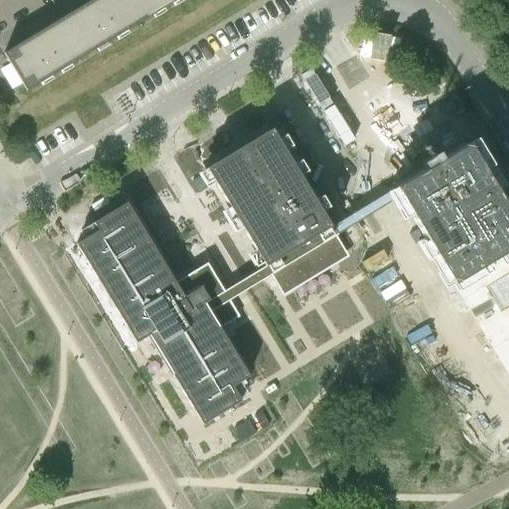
[(91,0),(63,17),(86,54),(142,20),(130,0),(91,0)]
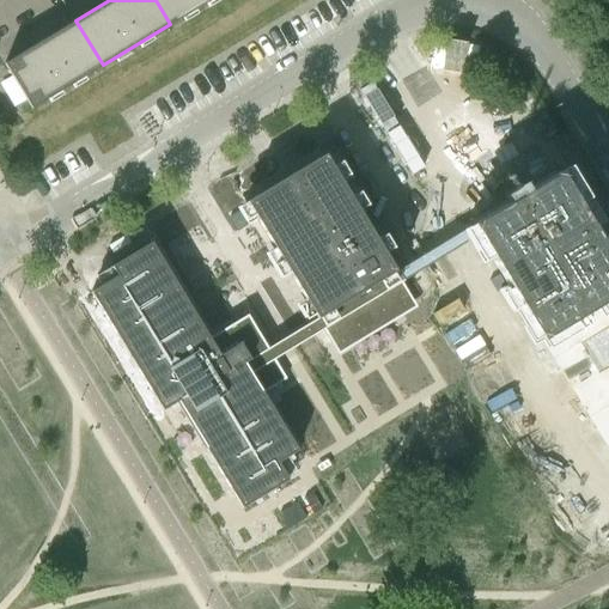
[(156,0),(170,24),(209,0),(156,0)]
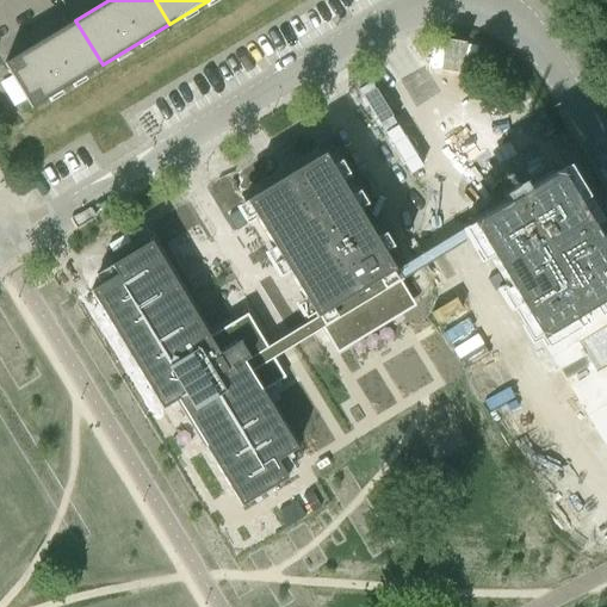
[(103,64),(75,20),(13,59),(13,57),(7,61),(35,106),(38,104),(103,64)]
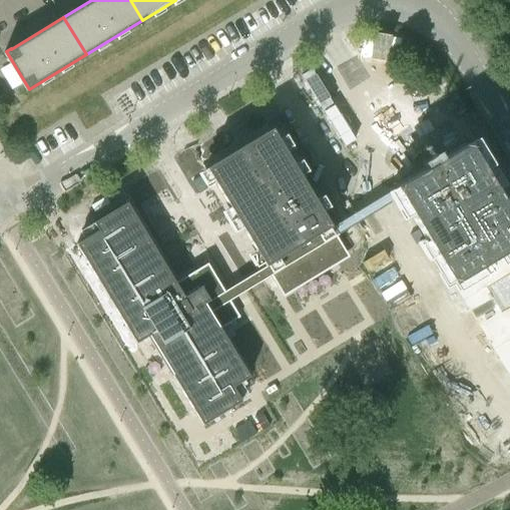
[(275,127),(208,167),(268,265),(226,290),(232,299),(274,274),(281,286),(347,246),(339,234),(334,224),(275,127)]
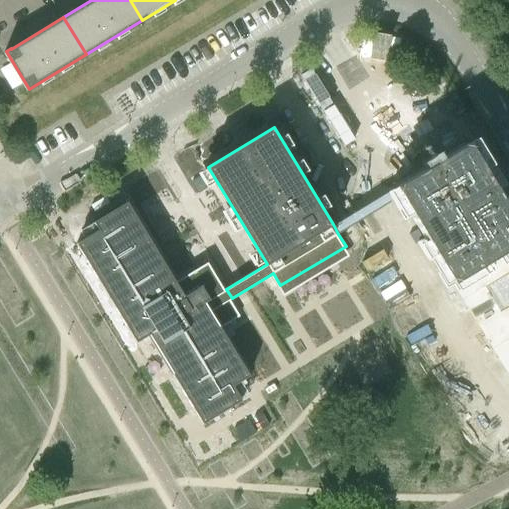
[(396,186),(333,224),(338,234),(402,195),(455,282),(470,273),(508,336),(508,205),(467,137),(394,181),(396,186)]
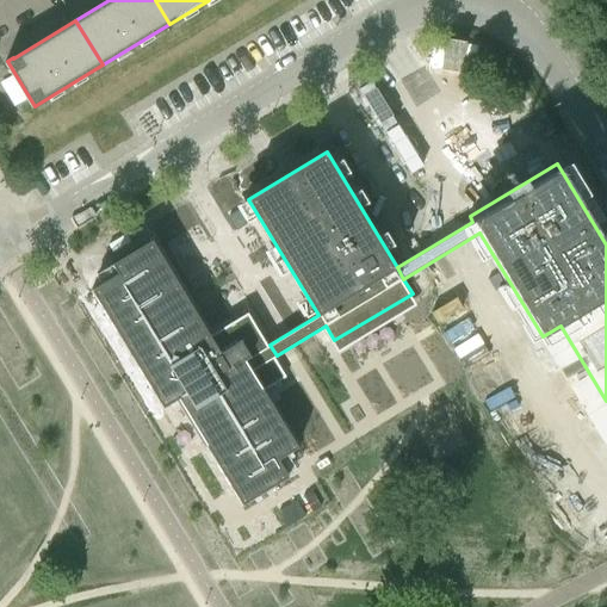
[(241,208),(231,214),(240,228),(249,222),(241,208)]
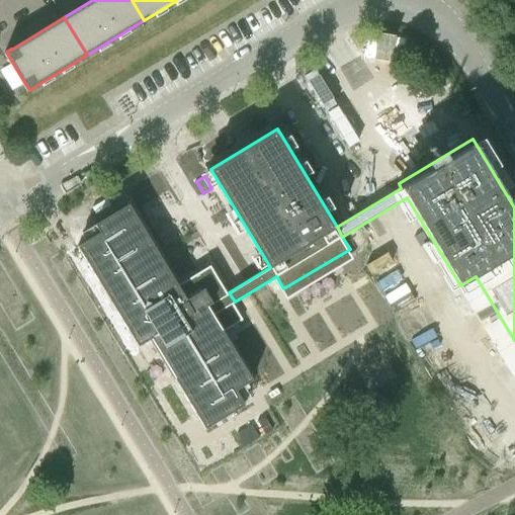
[(101,232),(79,245),(140,345),(152,338),(206,427),(233,412),(239,408),(246,404),(237,389),(254,378),(225,330),(245,318),(235,302),(229,292),(212,264),(179,284),(131,203),(97,224),(101,232)]
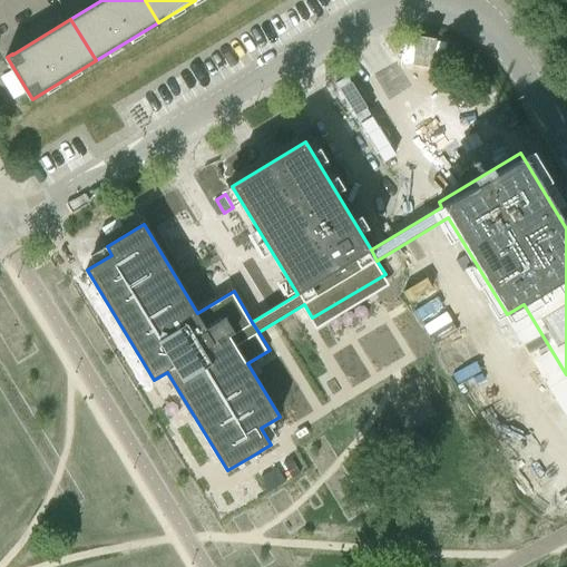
[(291,458),(283,462),(292,477),(300,472),(291,458)]
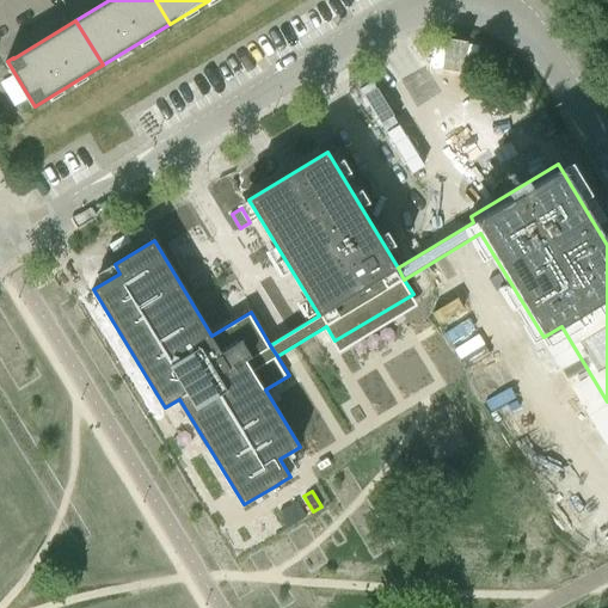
[(296,501),(280,511),(289,526),(306,516),(296,501)]
